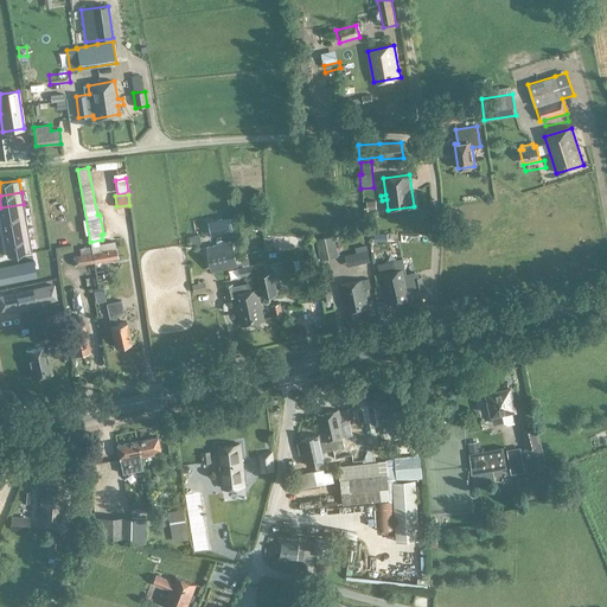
[(25,216),(24,204),(0,208),(0,216),(1,221),(25,216)]
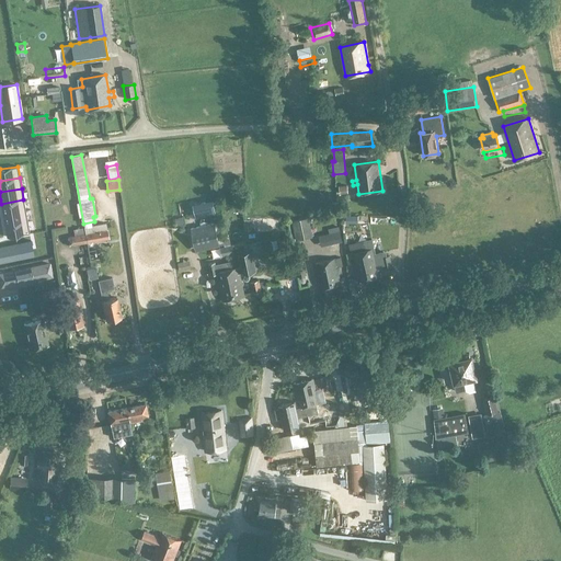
[(1,204),(2,215),(25,210),(23,199),(1,204)]
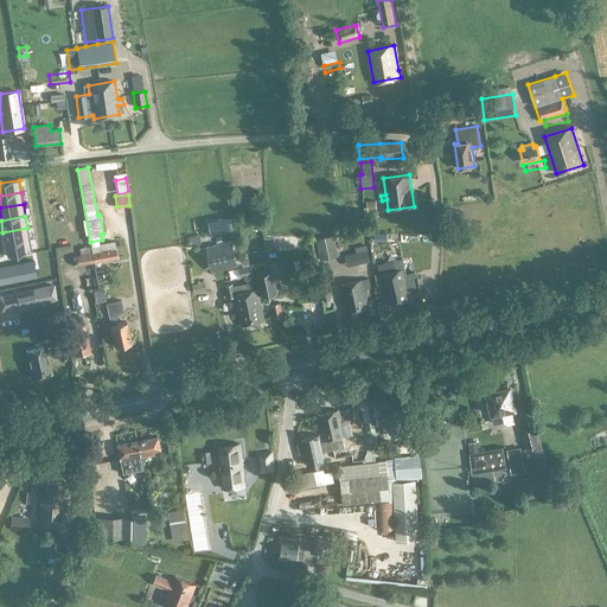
[(30,240),(27,228),(2,232),(5,243),(30,240)]
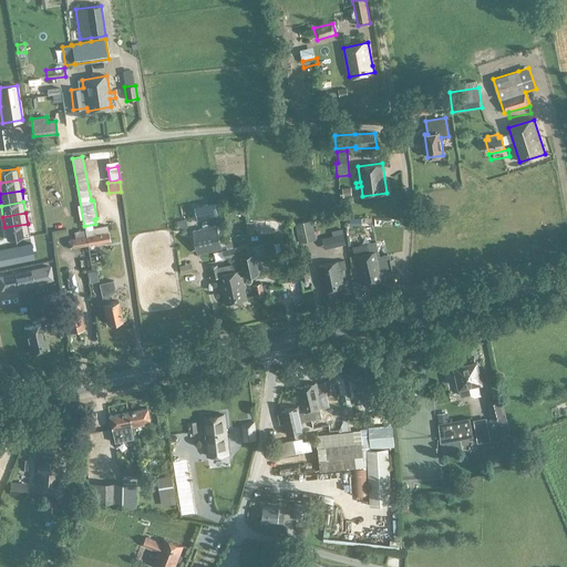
[(316,239),(311,220),(295,224),(299,243),(316,239)]
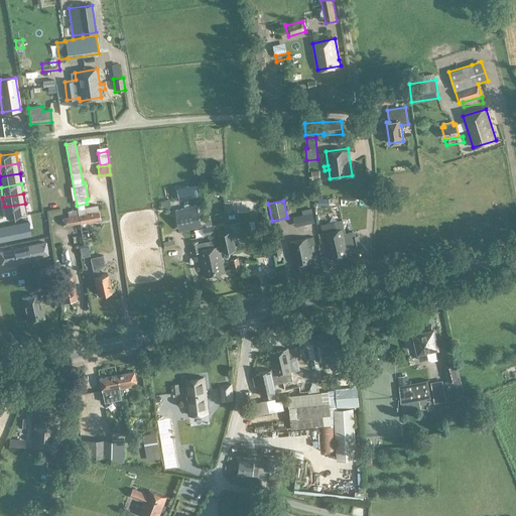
[(224,203),(224,213),(232,212),(231,209),(252,208),(252,202),(241,203),(241,202),(224,203)]
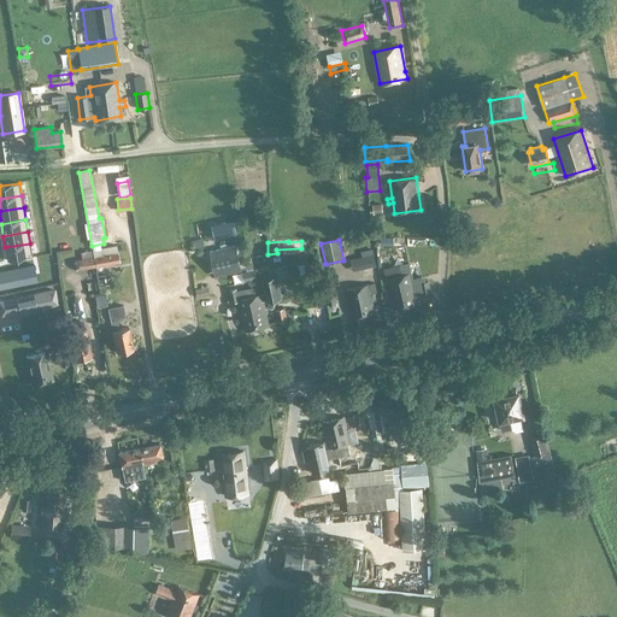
[(33,256),(30,244),(5,247),(7,260),(33,256)]
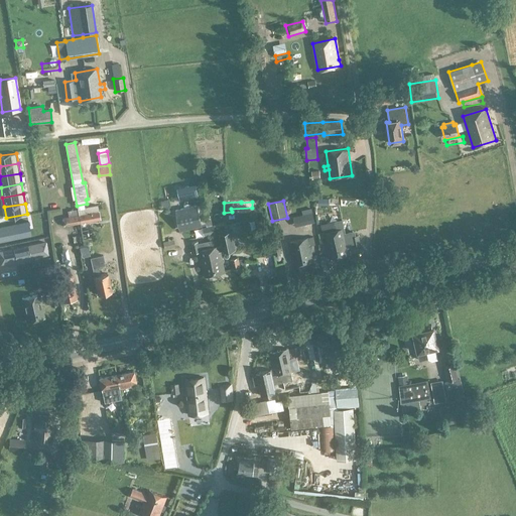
[(80,224),(101,220),(99,211),(98,205),(84,208),(78,209),(79,215),(80,224)]
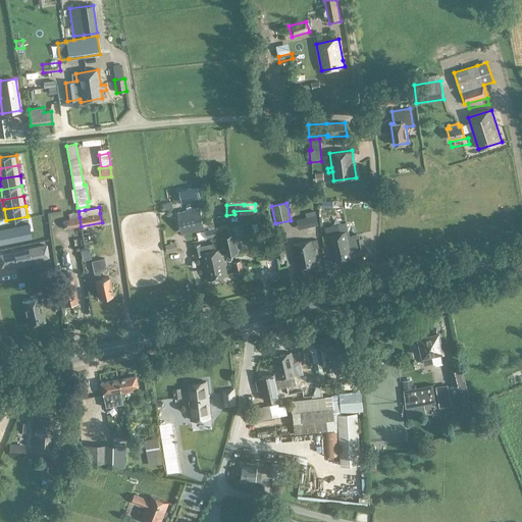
[(203,226),(208,225),(207,221),(204,207),(200,207),(177,212),(181,233),(204,229),(203,226)]
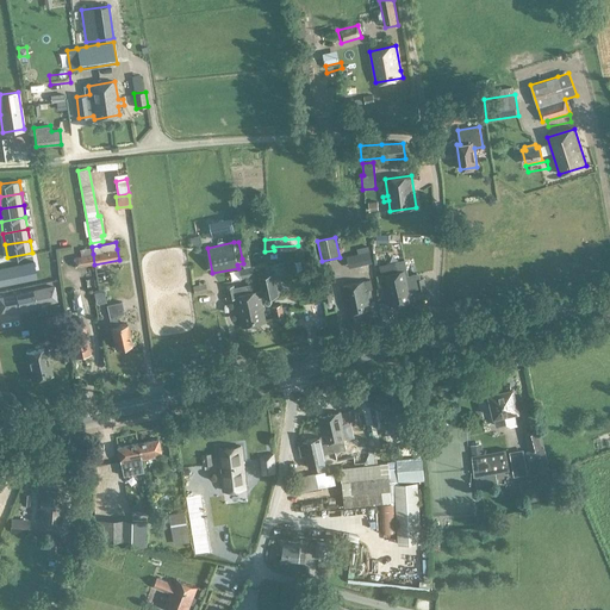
[(368,246),(356,249),(358,254),(347,256),(349,268),(372,263),(368,246)]
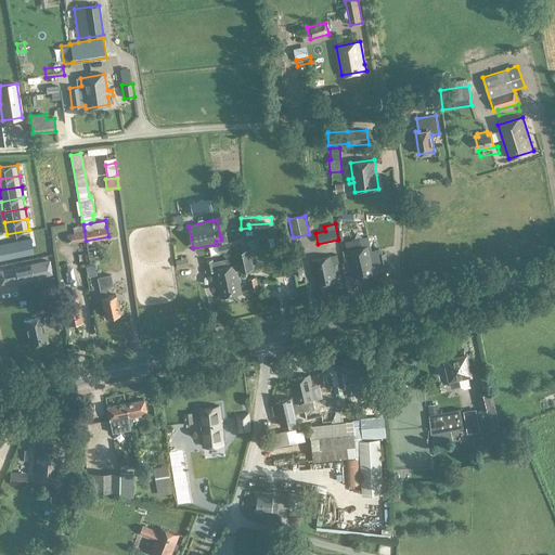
[(86,241),(85,231),(74,233),(67,234),(68,244),(86,241)]
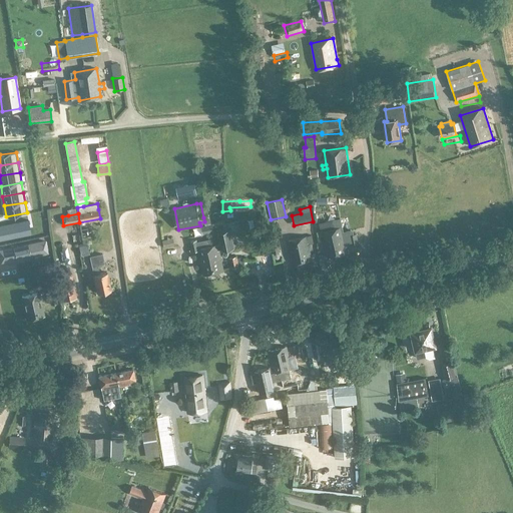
[(28,220),(0,225),(0,239),(31,234),(28,220)]
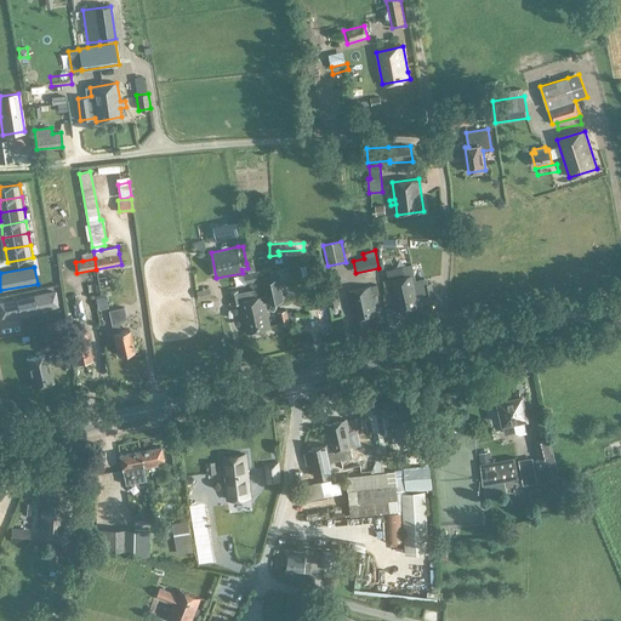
[(260,280),(257,271),(243,274),(245,284),(260,280)]
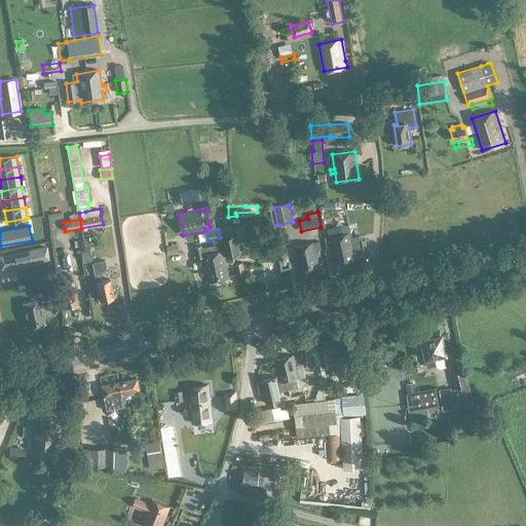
[(350,232),(343,234),(345,246),(340,247),(340,251),(346,250),(348,260),(357,259),(354,251),(361,250),(361,251),(367,250),(365,240),(362,240),(361,236),(351,238),(350,232)]
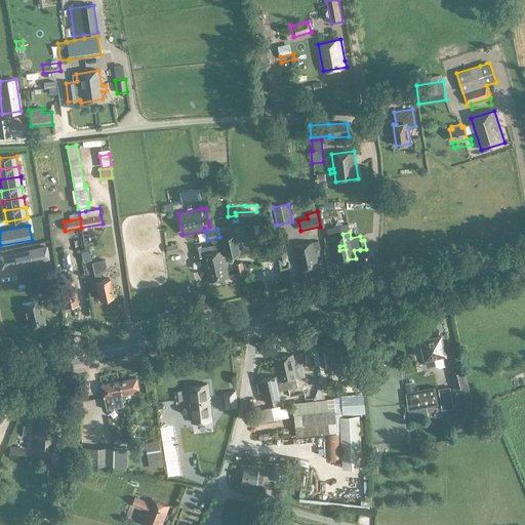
[(225,255),(227,254),(228,255),(241,253),(237,234),(224,237),(226,248),(224,250),(224,249),(214,251),(220,279),(230,277),(225,255)]
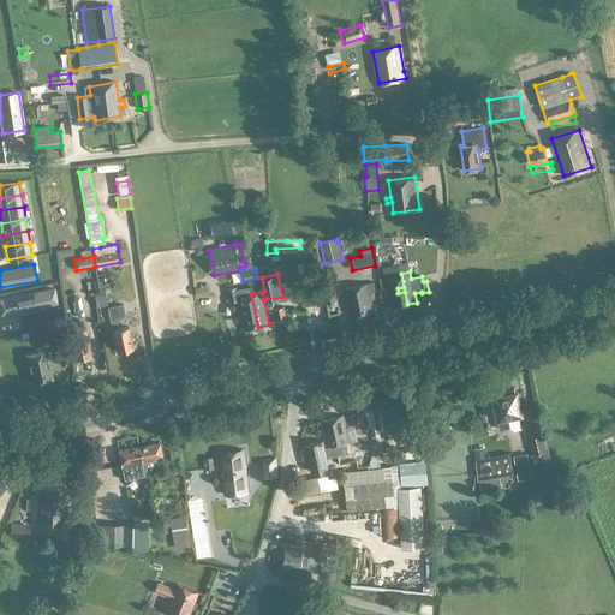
[(404,287),(401,274),(386,278),(393,308),(407,304),(405,292),(398,293),(398,288),(404,287)]
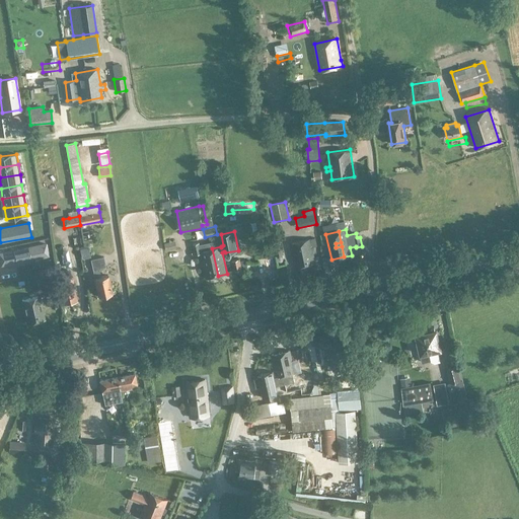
[(315,264),(312,250),(314,250),(313,246),(316,246),(315,238),(309,239),(291,243),(296,268),(315,264)]
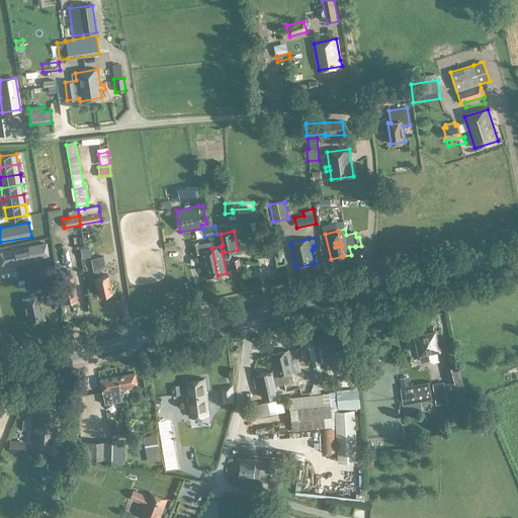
[(176,248),(175,240),(164,243),(165,250),(176,248)]
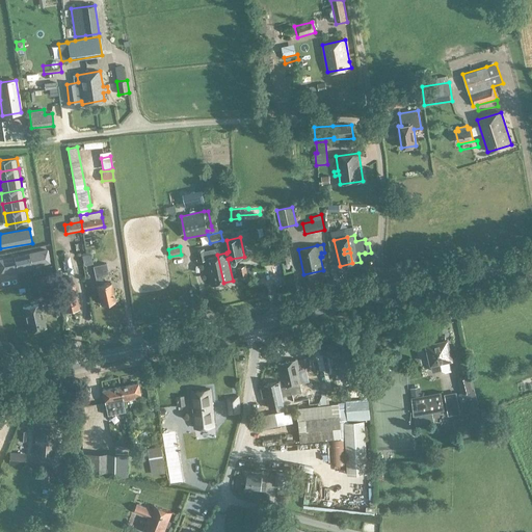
[(289,261),(290,260),(288,247),(280,249),(283,262),(285,268),(291,267),(289,261)]
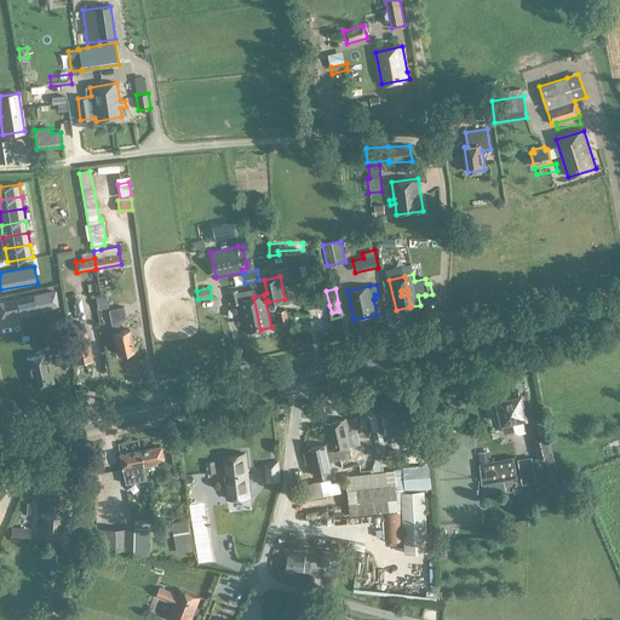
[(53,290),(0,300),(0,306),(1,315),(56,304),(53,290)]
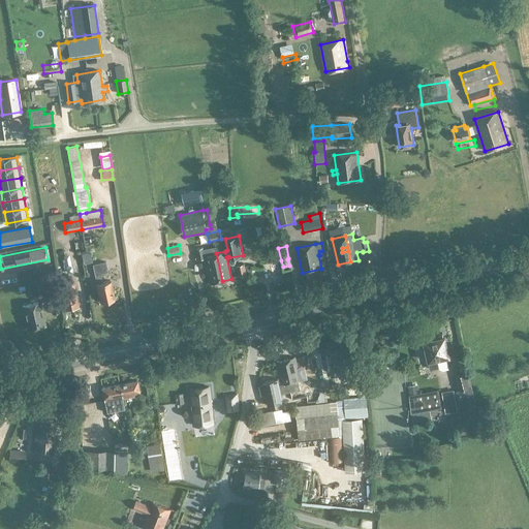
[(216,253),(215,247),(203,250),(203,248),(196,249),(198,259),(204,258),(210,284),(222,281),(216,253)]
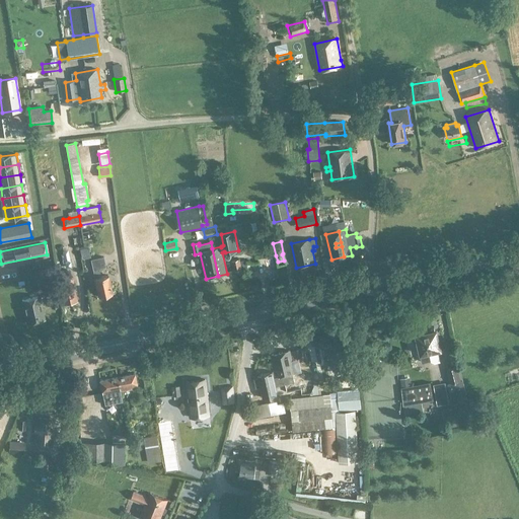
[(108,276),(101,278),(99,269),(105,267),(103,256),(90,260),(94,279),(98,296),(112,293),(108,276)]
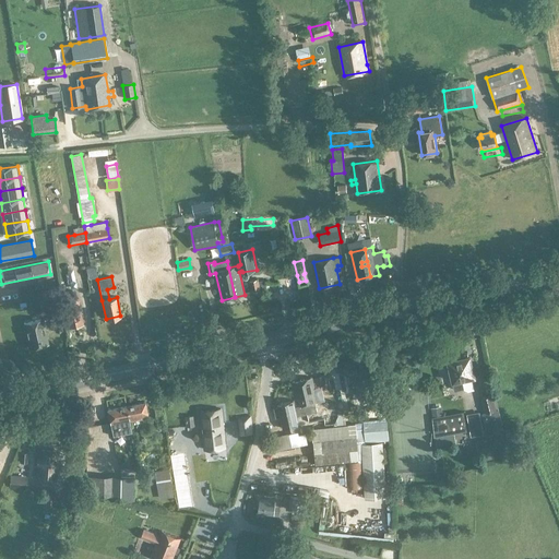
[(261,290),(258,280),(249,281),(251,293),(261,290)]
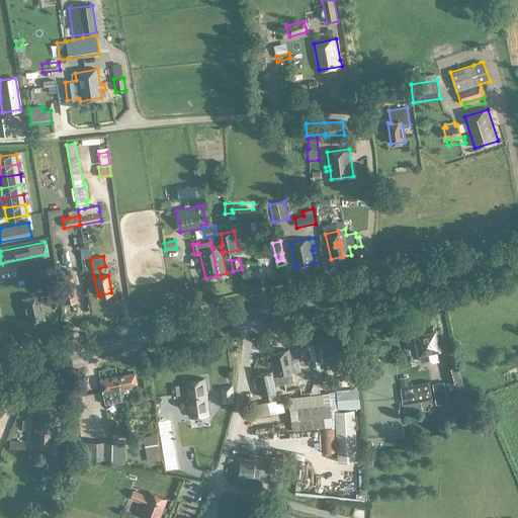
[(71,275),(58,278),(64,304),(77,300),(71,275)]
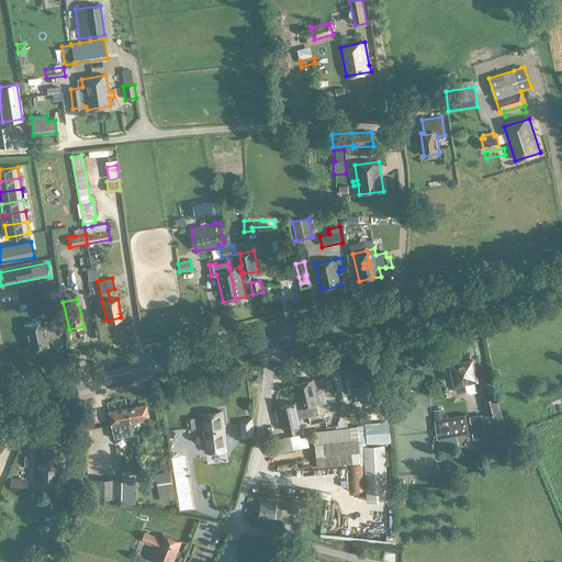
[(29,350),(48,346),(43,321),(23,325),(29,350)]
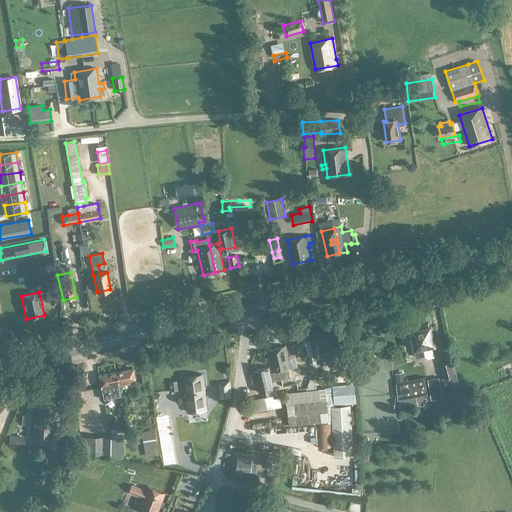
[(49,296),(50,304),(57,303),(55,295),(49,296)]
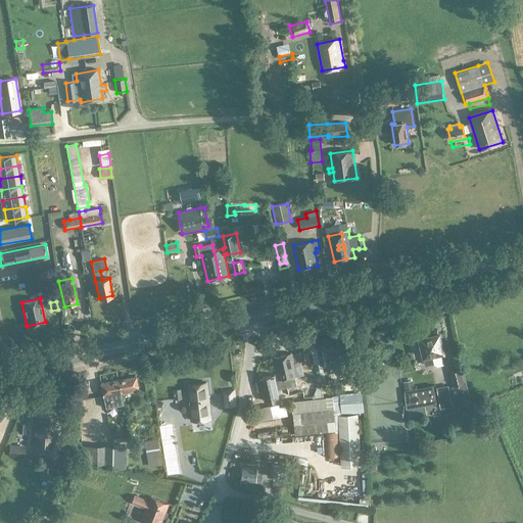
[(439,355),(439,353),(444,352),(439,333),(438,334),(437,330),(429,331),(430,335),(419,338),(420,339),(416,340),(418,348),(422,347),(425,365),(433,363),(438,366),(443,365),(441,355),(439,355)]
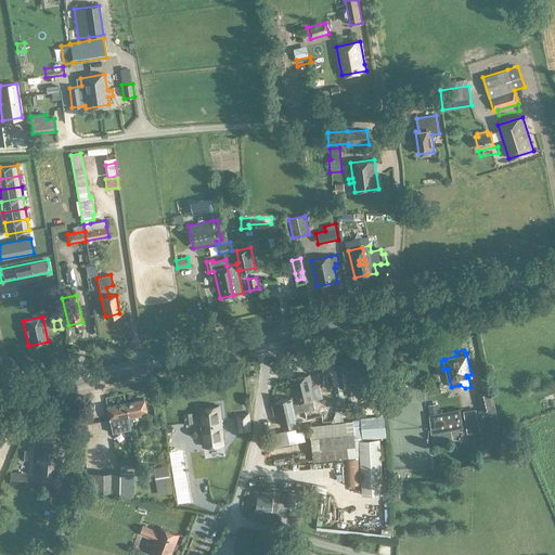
[(310,375),(291,379),(294,398),(276,402),(282,426),(296,423),(295,413),(314,409),(313,400),(315,399),(310,375)]
